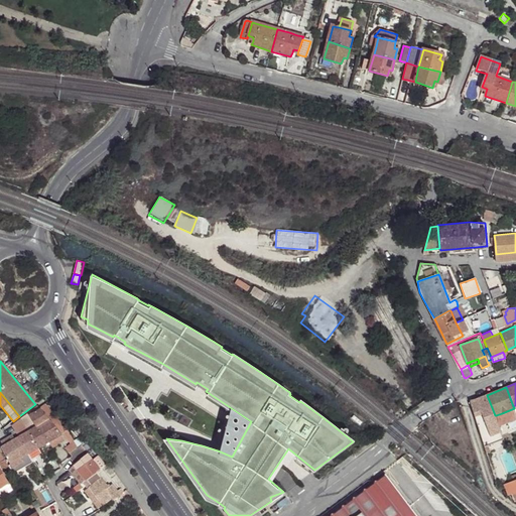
[(487,395),(470,402),(482,439),(490,437),(502,432),(496,415),(495,415),(487,395)]
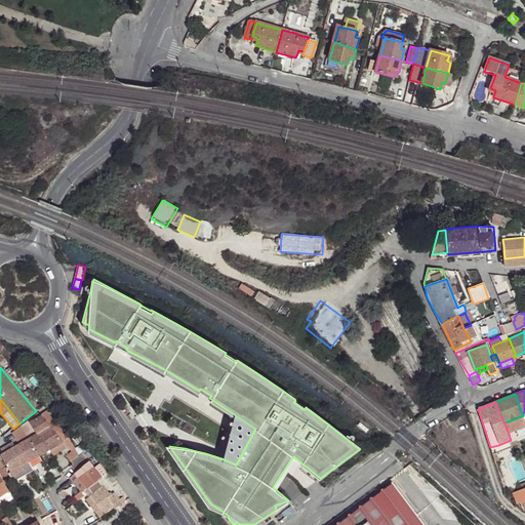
[(41,414),(42,416),(58,437),(65,434),(45,410),(41,414)]
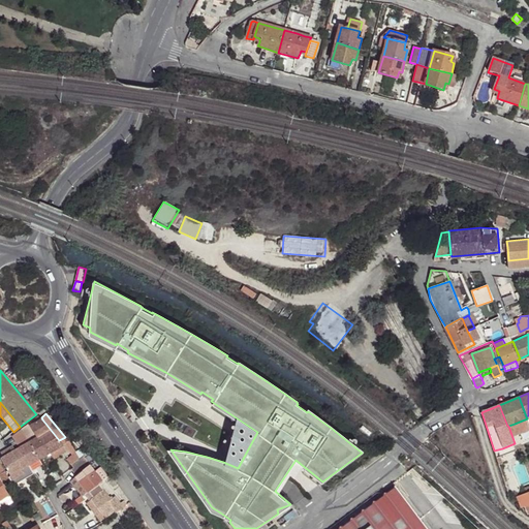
[(37,424),(30,427),(37,439),(43,436),(50,454),(63,445),(59,440),(42,419),(41,421),(37,424)]
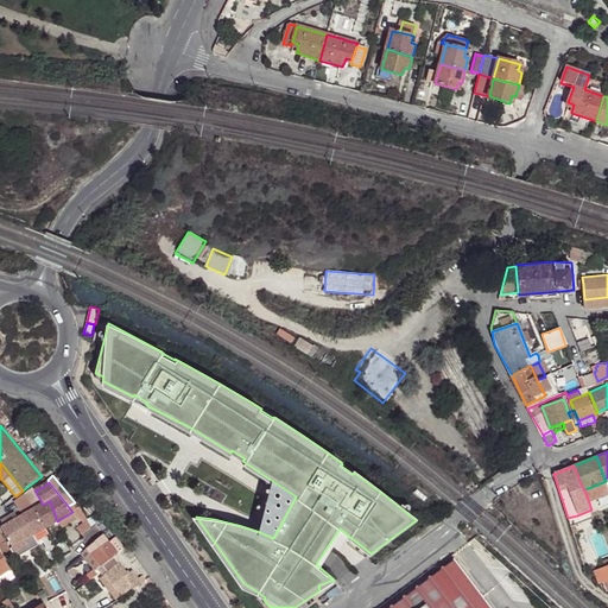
[(33,488),(24,495),(35,510),(43,505),(35,491),(33,488)]
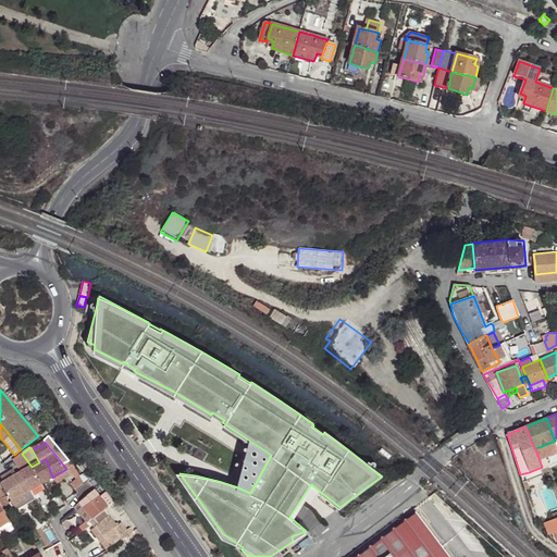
[(14,460),(17,468),(21,472),(32,467),(22,454),(14,460)]
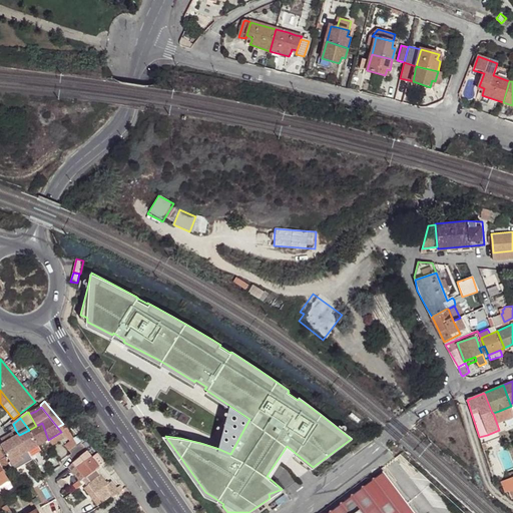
[(36,426),(29,430),(38,446),(48,440),(42,423),(36,426)]
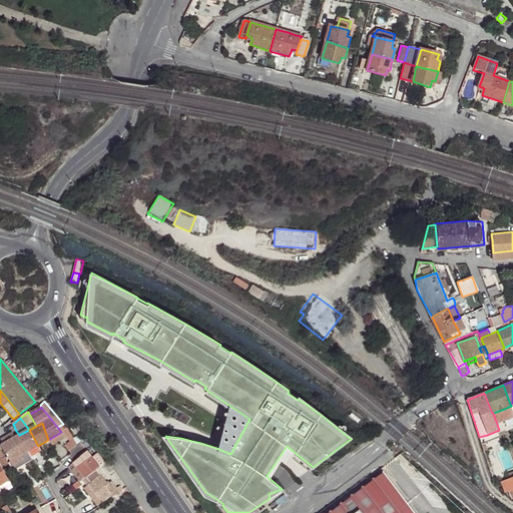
[(64,431),(70,441),(74,438),(68,428),(65,423),(63,424),(57,427),(61,432),(64,431)]
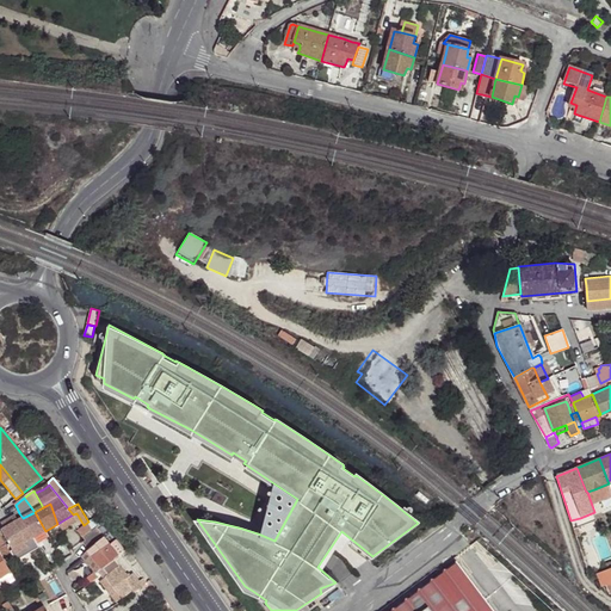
[(35,512),(23,518),(34,537),(45,531),(35,512)]
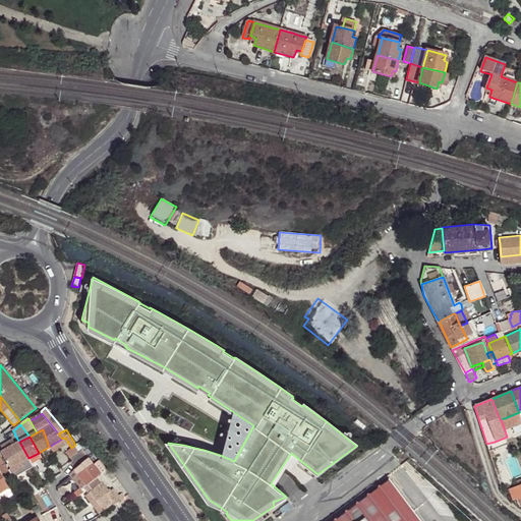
[(62,439),(49,447),(52,452),(66,444),(62,439)]
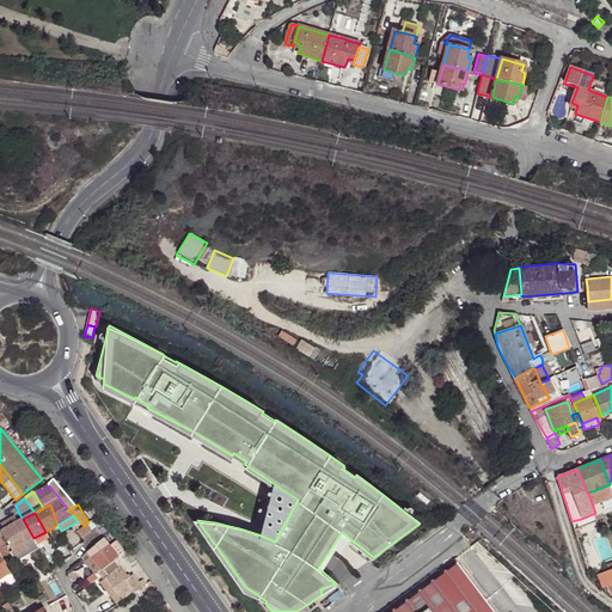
[(1,525),(5,530),(18,522),(14,518),(1,525)]
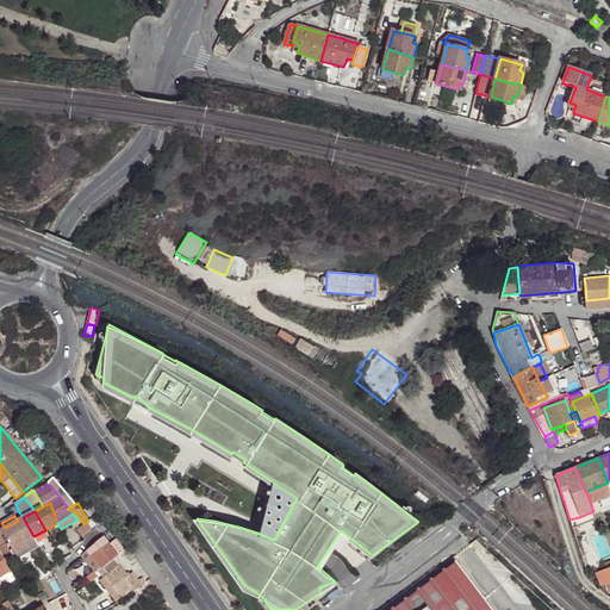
[(5,528),(1,530),(12,549),(33,536),(23,517),(18,521),(5,528)]
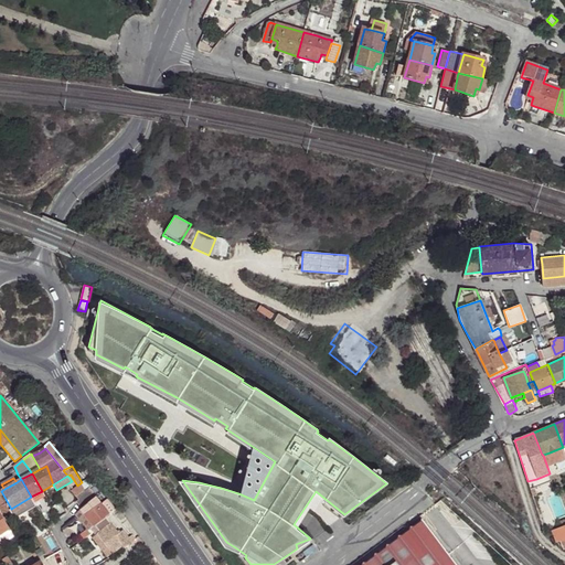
[(77,486),(72,490),(76,496),(76,494),(77,497),(87,490),(82,482),(77,486)]
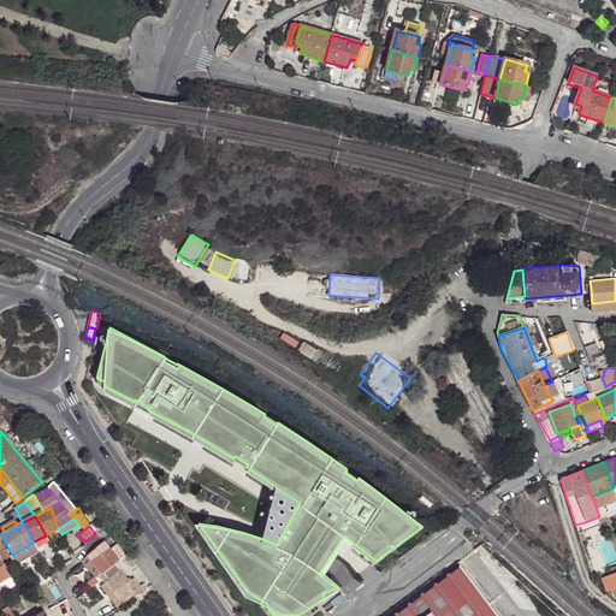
[(99,533),(95,534),(105,545),(114,555),(122,564),(123,563),(99,533)]
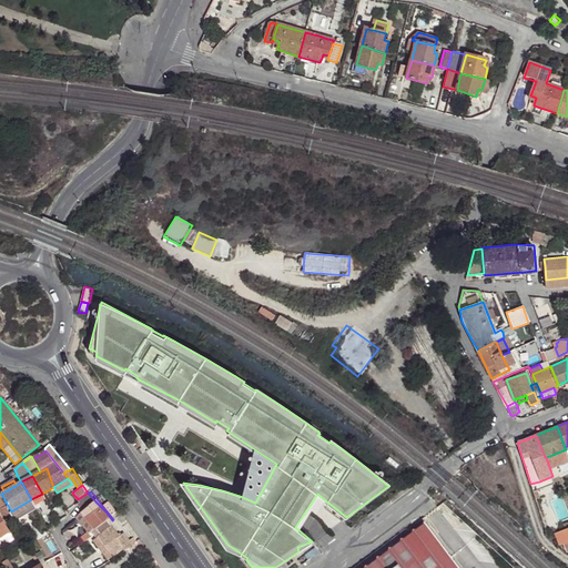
[(78,499),(77,500),(79,504),(83,509),(92,505),(97,503),(88,493),(78,499)]
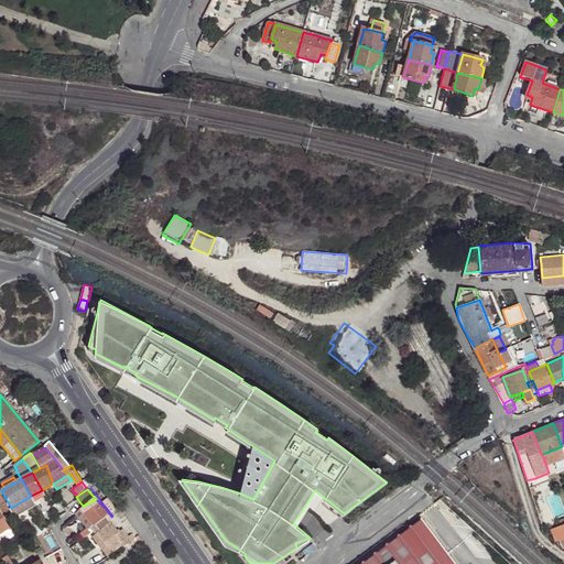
[(105,508),(96,499),(91,501),(83,506),(82,506),(83,507),(80,508),(94,527),(95,525),(109,518),(111,517),(105,508)]
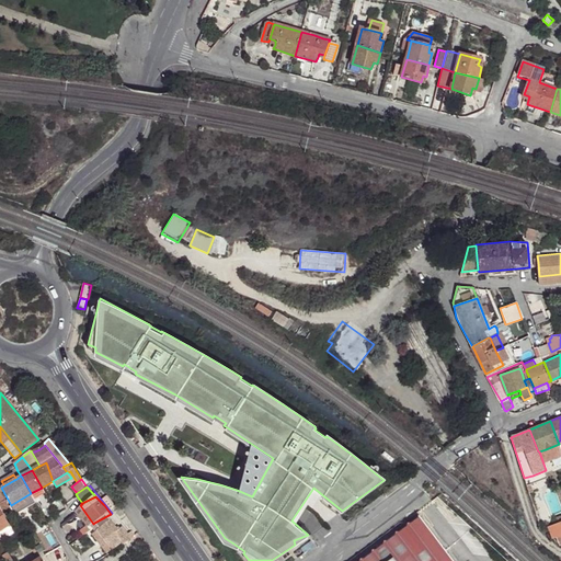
[(0,504),(6,514),(11,511),(4,500),(0,502),(0,504)]
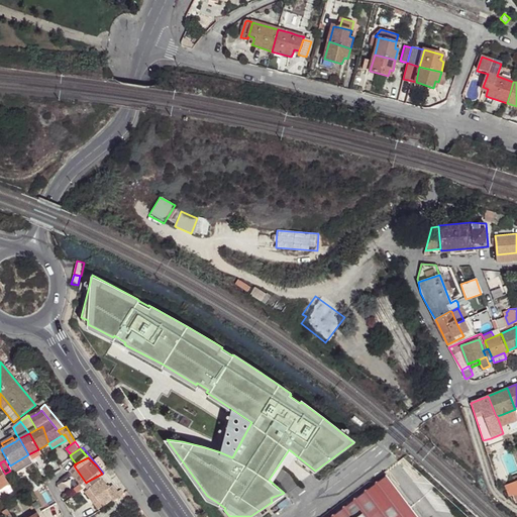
[(0,490),(9,485),(0,469),(0,490)]
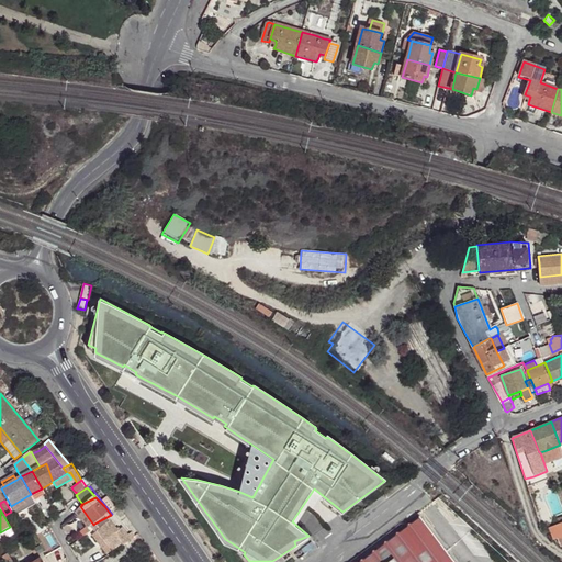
[(456,561),(420,515),(357,561),(456,561)]
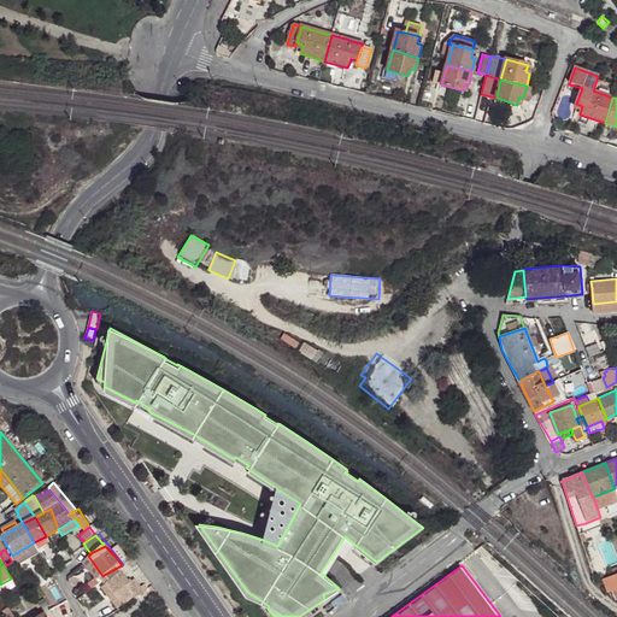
[(123,571),(119,566),(104,575),(110,582),(123,571)]
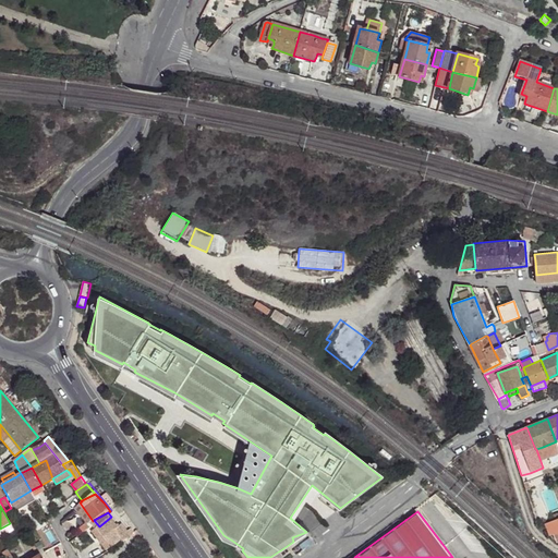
[(119,526),(111,517),(99,526),(97,529),(112,547),(121,540),(123,542),(130,536),(121,524),(119,526)]
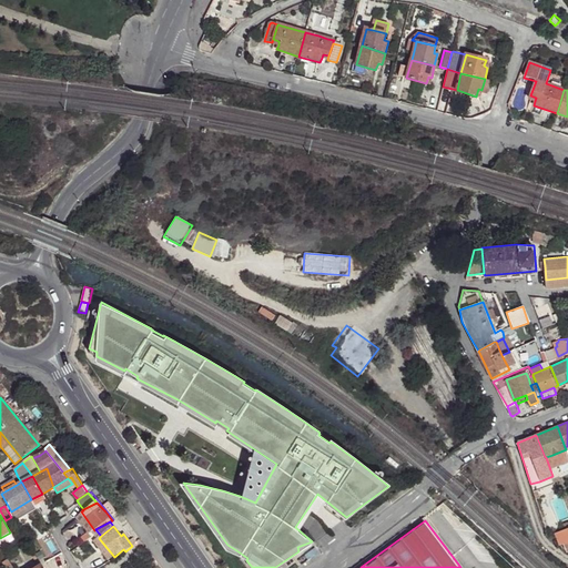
[(567,528),(555,534),(559,544),(567,540),(567,528)]
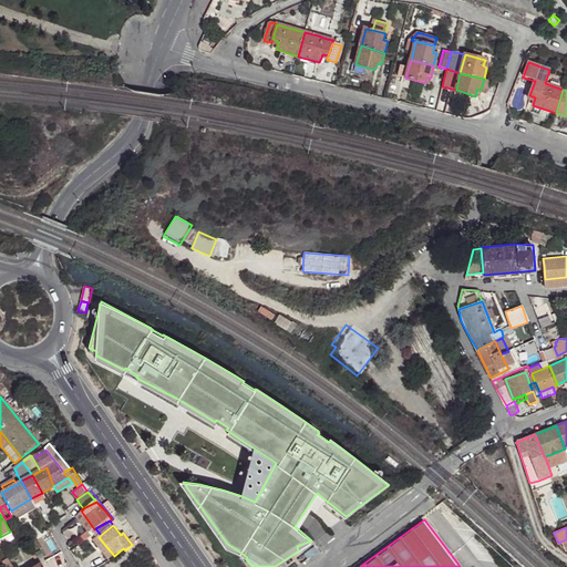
[(114,556),(99,537),(93,542),(109,560),(114,556)]
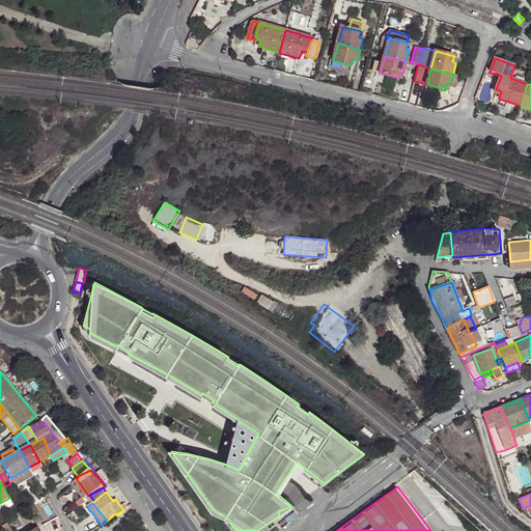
[(35,530),(38,528),(32,518),(29,520),(35,530)]
